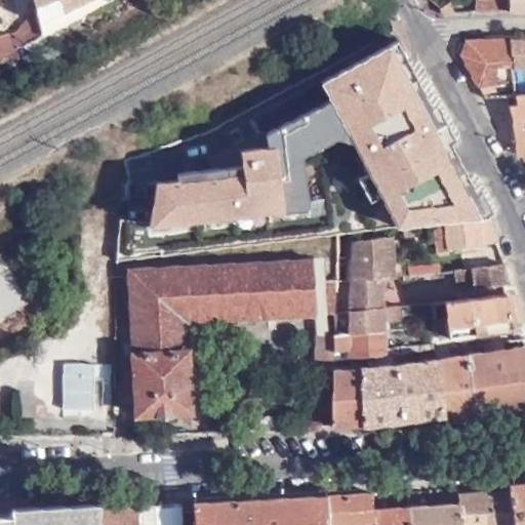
[(26,0),(40,33),(119,0),(26,0)]
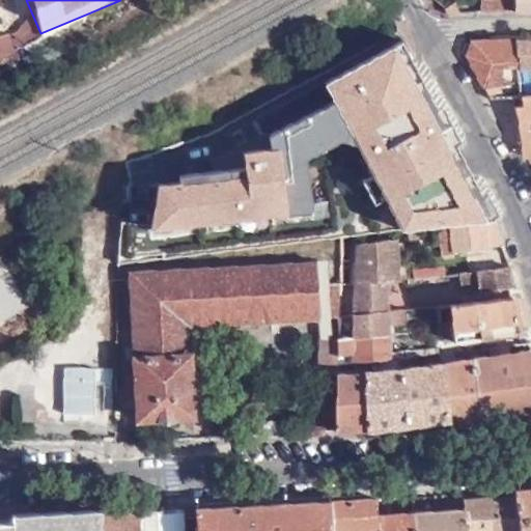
[(530,0),(479,0),(481,12),(530,9),(530,0)]
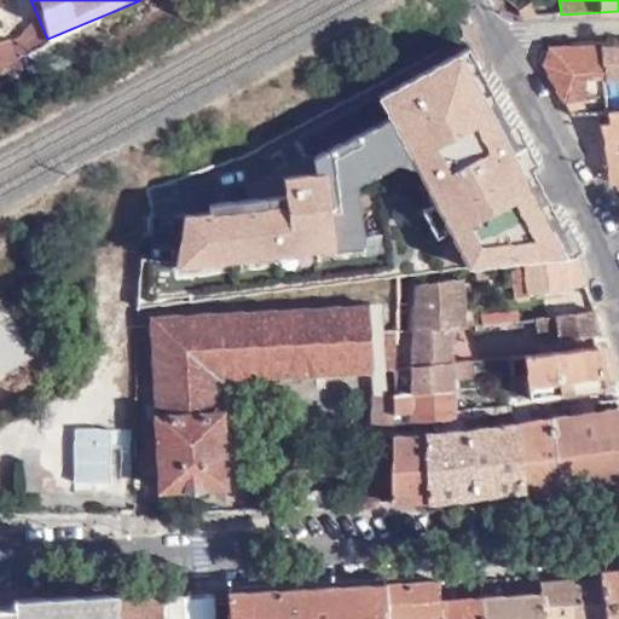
[(400,70),(463,36),(461,35),(461,34),(399,69),(400,71),(400,70)]
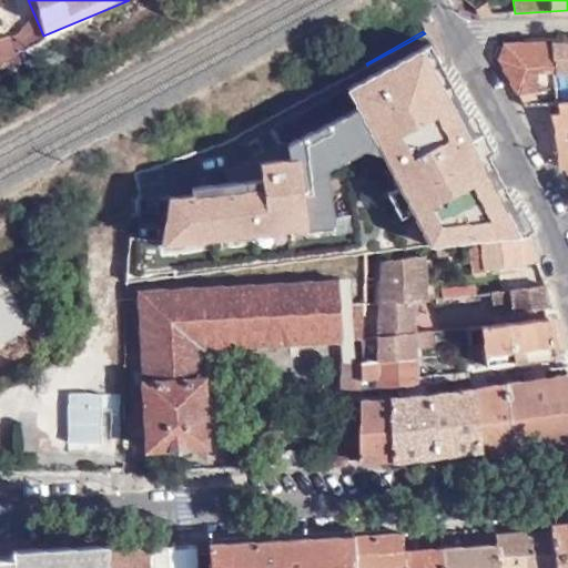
[(367,66),(375,82),(434,51),(425,33),(367,64),(367,66)]
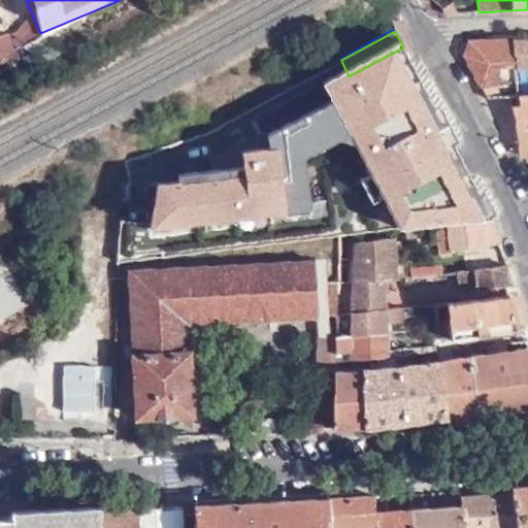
[(8,34),(0,36),(0,58),(12,52),(8,34)]
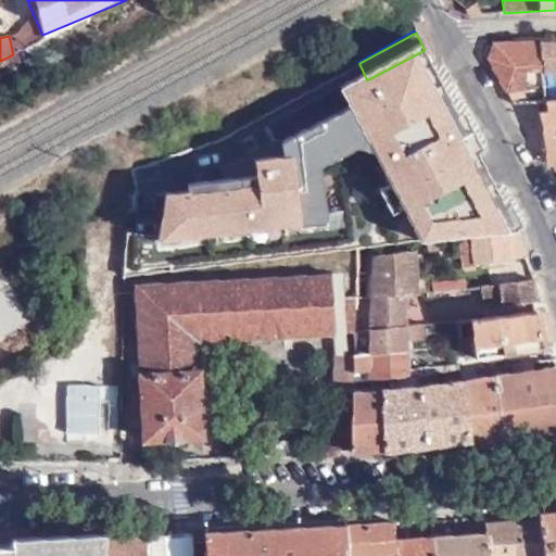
[(555,59),(555,39),(538,40),(539,60),(555,59)]
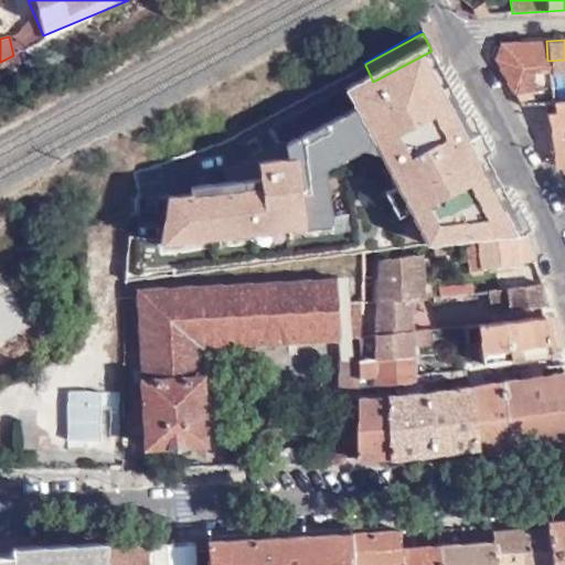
[(547,61),(546,41),(503,43),(496,59),(521,102),(547,102),(547,61)]
